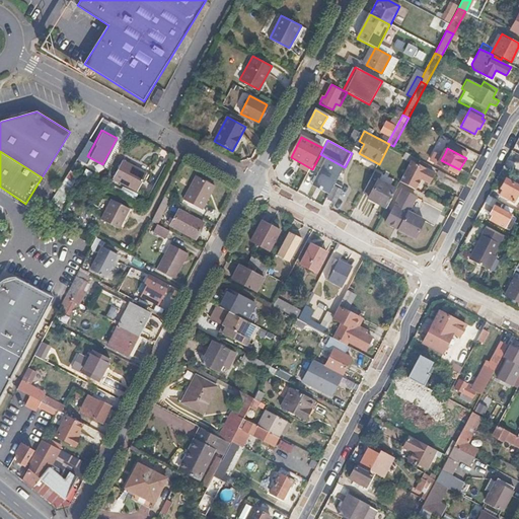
[(147,172),(124,160),(114,178),(137,191),(147,172)]
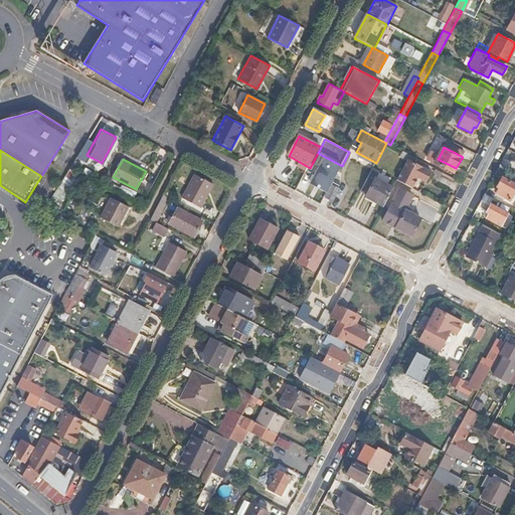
[(431,173),(407,161),(397,180),(411,187),(417,177),(425,182),(431,173)]
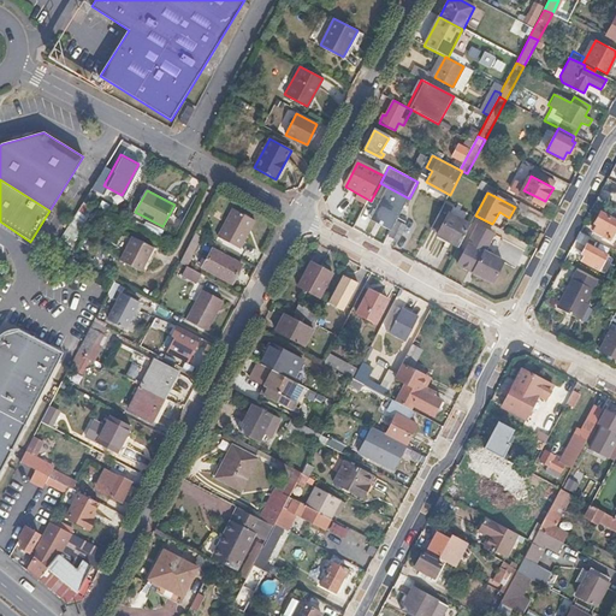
[(438,235),(460,247),(471,225),(463,221),(467,213),(446,202),(432,229),(439,232),(438,235)]
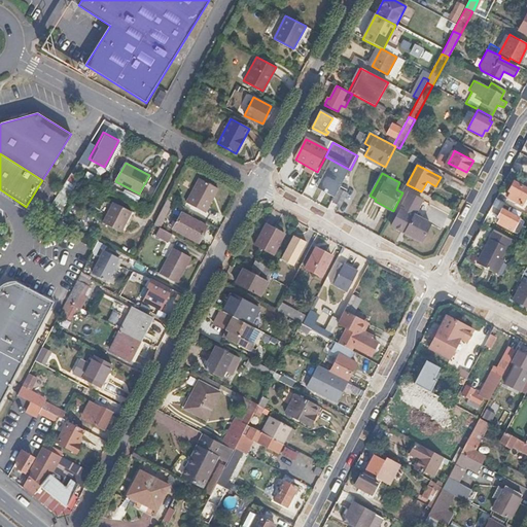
[(328,174),(324,180),(331,183),(335,177),(328,174)]
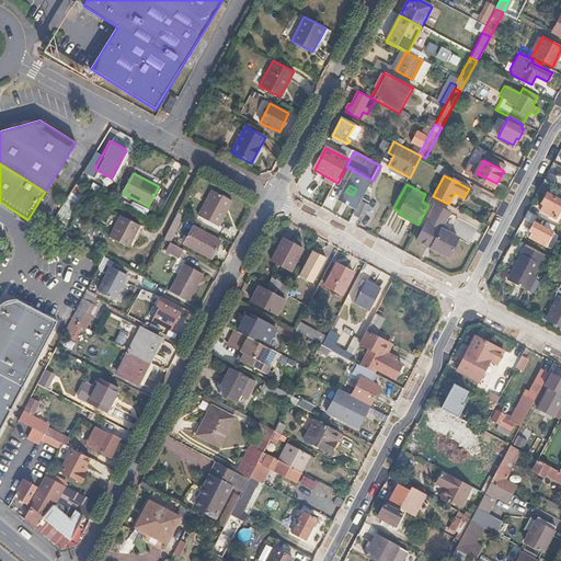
[(332,198),(346,207),(353,195),(345,192),(338,187),(332,198)]
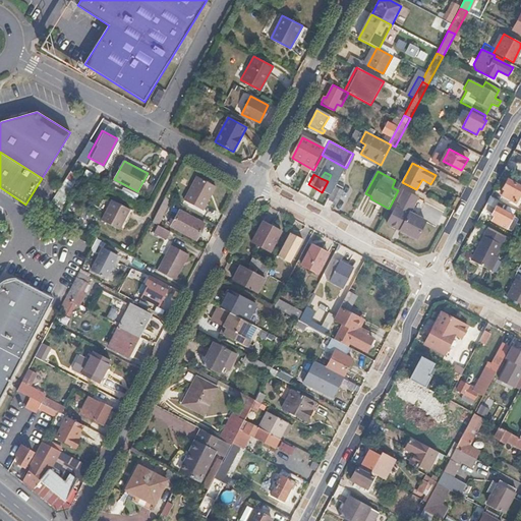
[(215,186),(195,176),(183,199),(203,210),(215,186)]
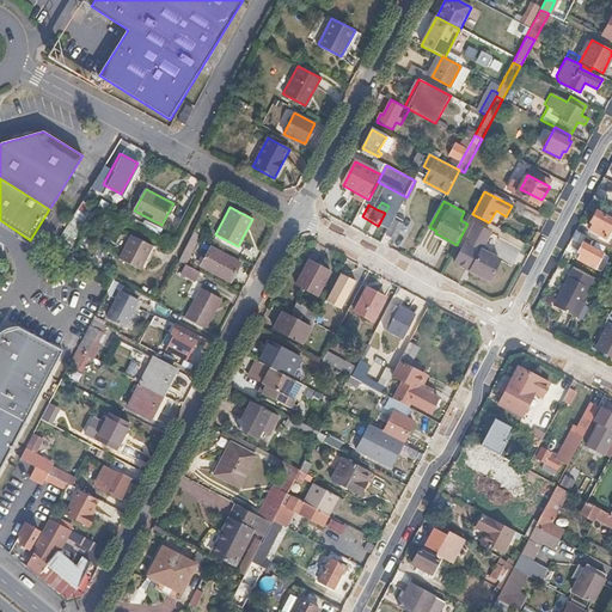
[(611,219),(597,212),(591,222),(593,224),(589,231),(605,239),(611,225),(611,219)]
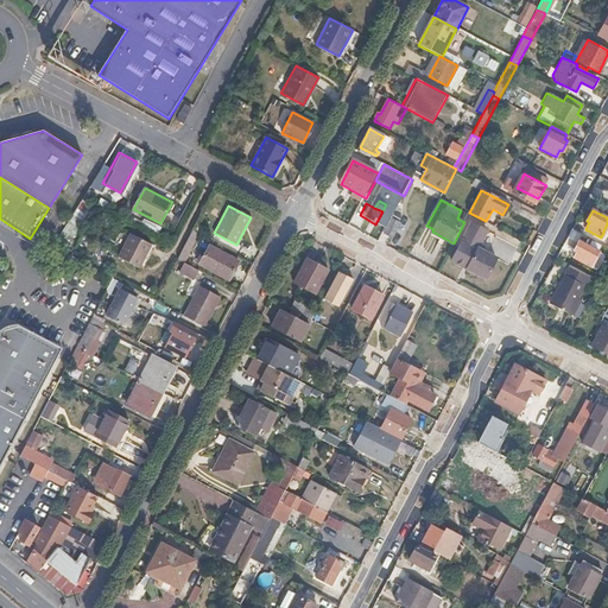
[(392,236),(400,221),(392,217),(385,233),(392,236)]
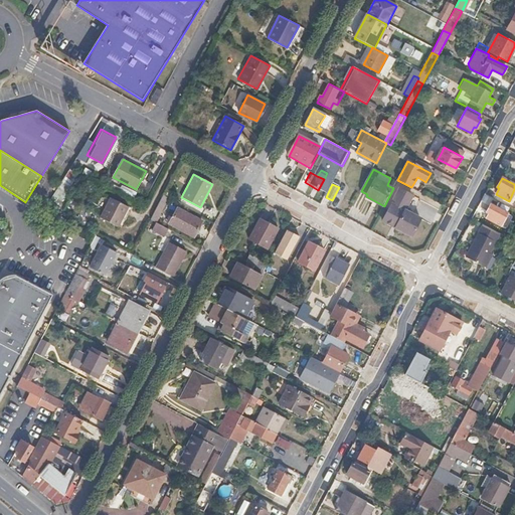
[(401,189),(383,220),(411,237),(421,220),(411,214),(419,199),(401,189)]
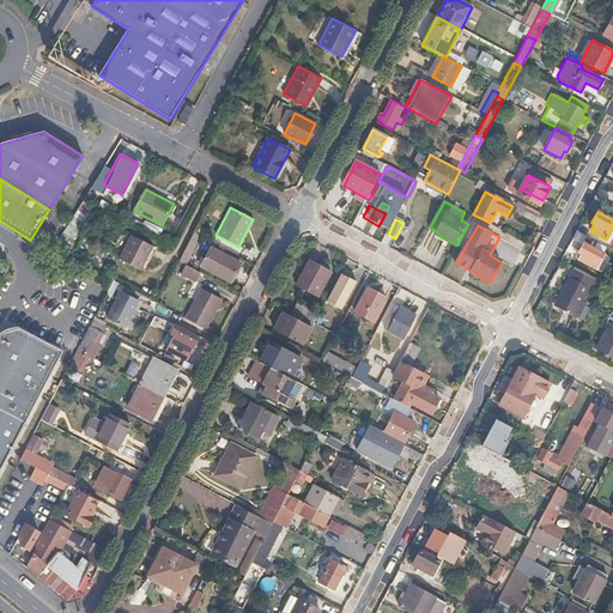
[(189,258),(200,236),(194,232),(182,254),(189,258)]
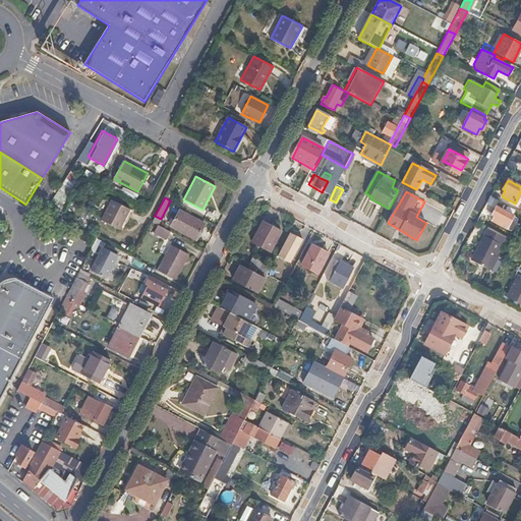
[(129,210),(111,200),(101,221),(119,230),(129,210)]
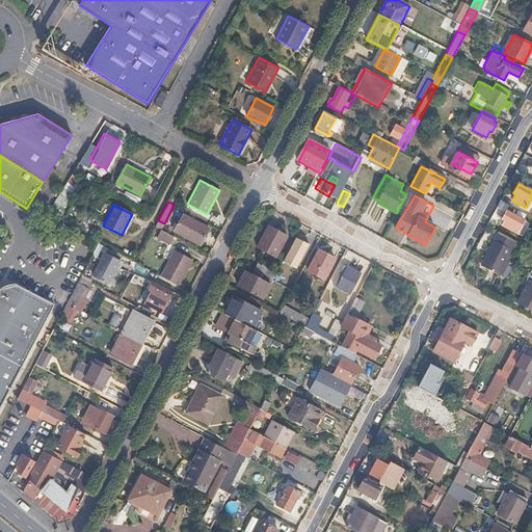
[(507,212),(503,220),(505,221),(502,227),(517,235),(525,221),(507,212)]
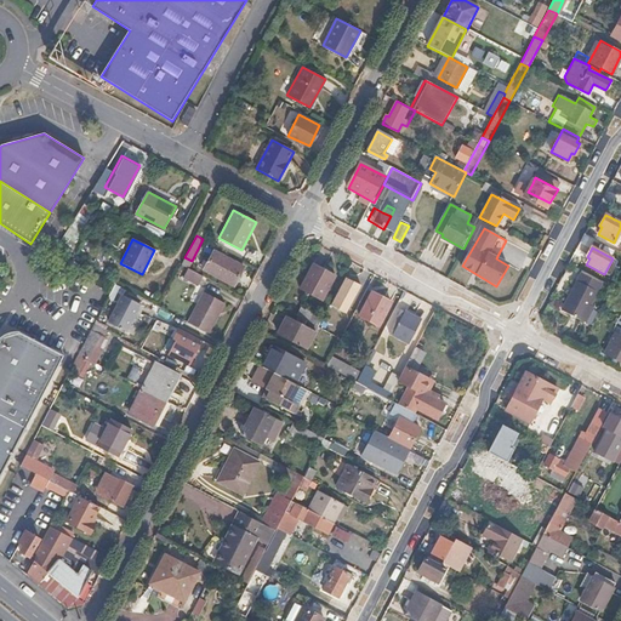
[(243,267),(212,251),(204,271),(233,285),(243,267)]
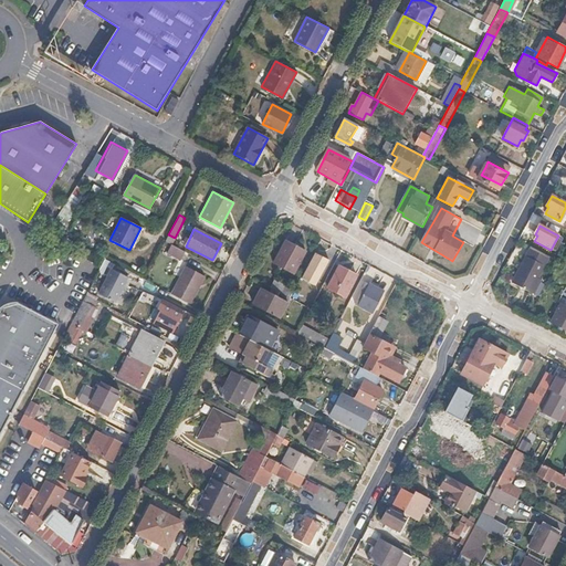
[(286,241),(275,263),(294,273),(305,251),(286,241)]
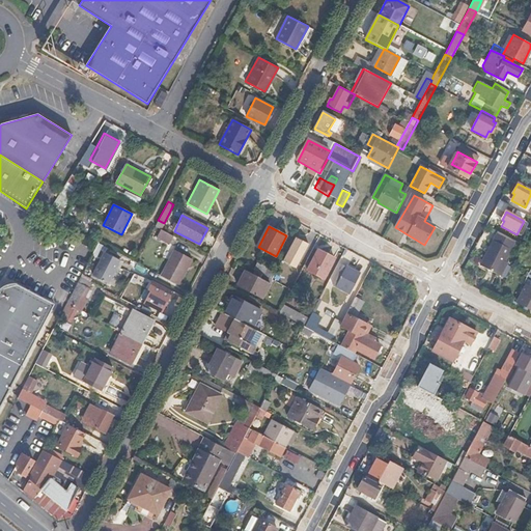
[(169,245),(173,235),(160,229),(156,238),(169,245)]
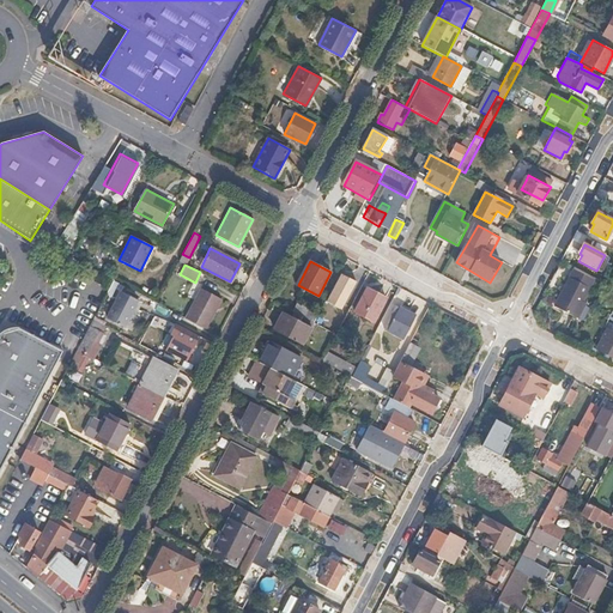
[(592,289),(596,279),(575,268),(570,278),(592,289)]
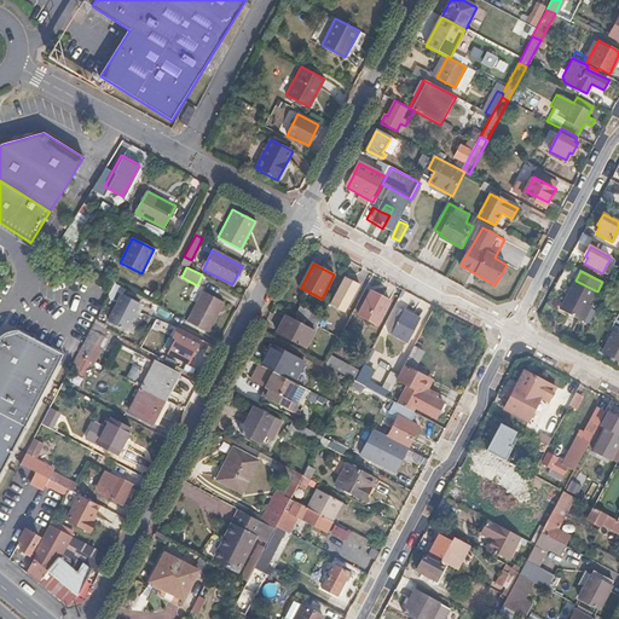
[(359,284),(345,277),(330,306),(345,313),(359,284)]
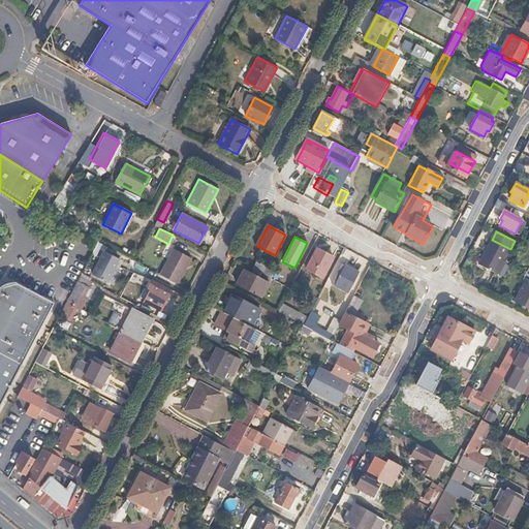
[(498,274),(504,260),(510,249),(492,240),(479,265),(498,274)]
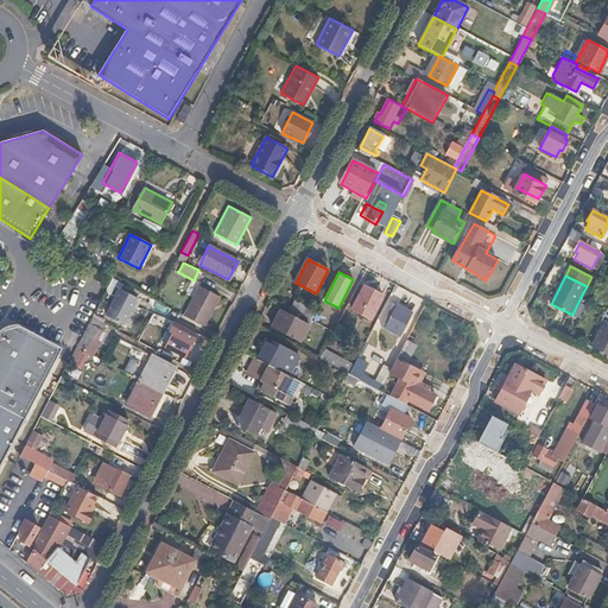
[(146,305),(150,298),(112,278),(108,286),(119,291),(106,315),(124,324),(135,299),(146,305)]
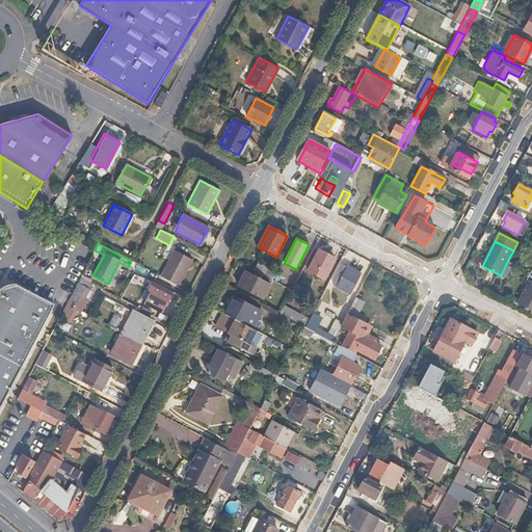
[(160,275),(178,285),(191,259),(174,249),(160,275)]
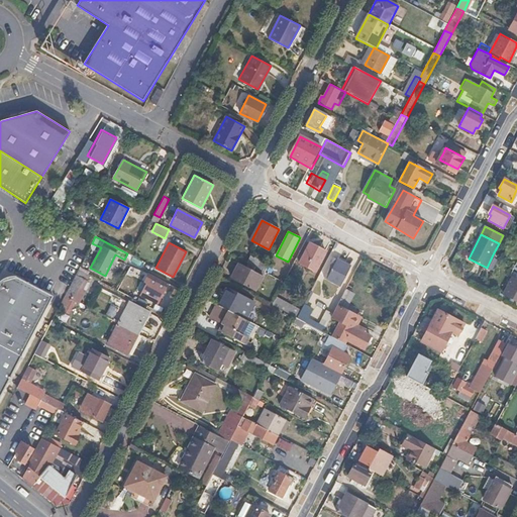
[(311,243),(300,264),(315,272),(326,251),(311,243)]
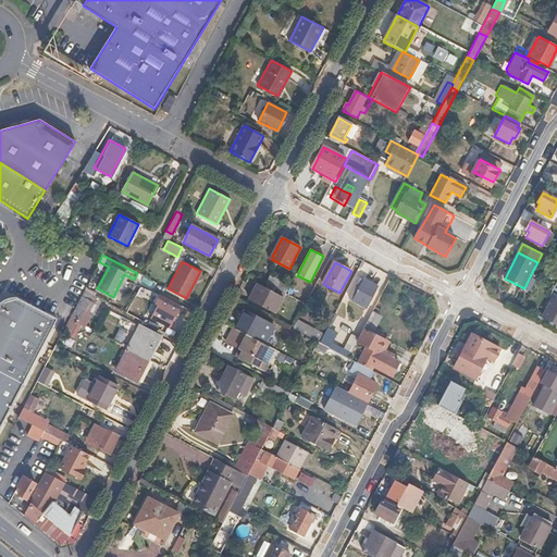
[(274,287),(285,293),(286,294),(291,285),(271,274),(267,283),(274,287)]
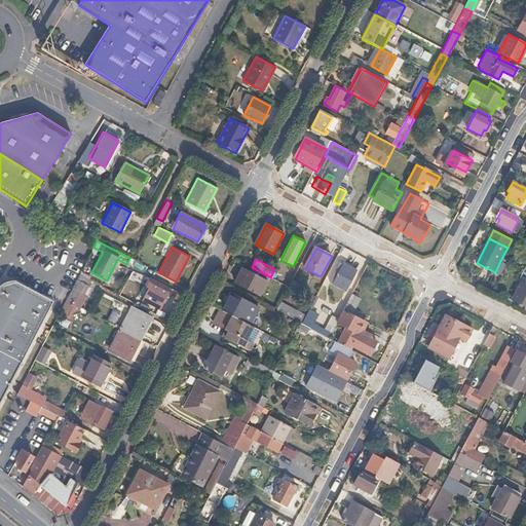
[(504,261),(501,259),(495,272),(498,273),(504,261)]
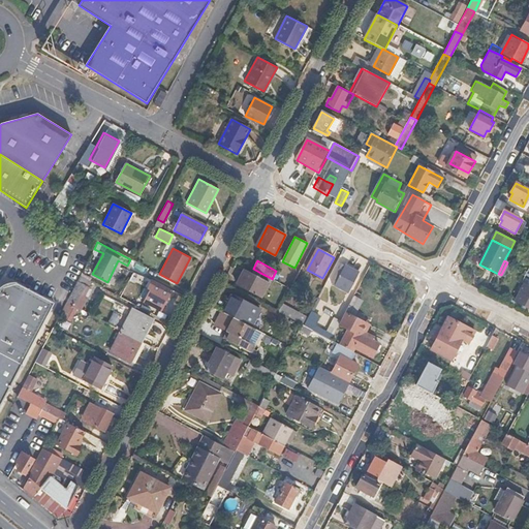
[(345,266),(335,285),(348,292),(359,273),(345,266)]
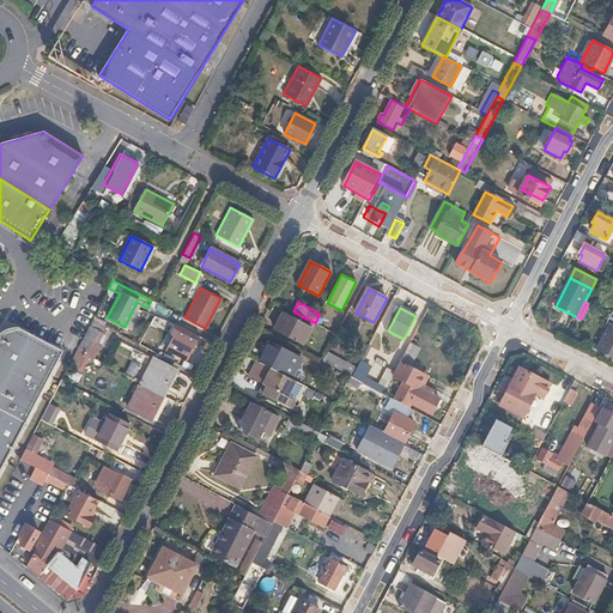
[(302,344),(314,322),(302,316),(299,321),(283,313),(274,328),(302,344)]
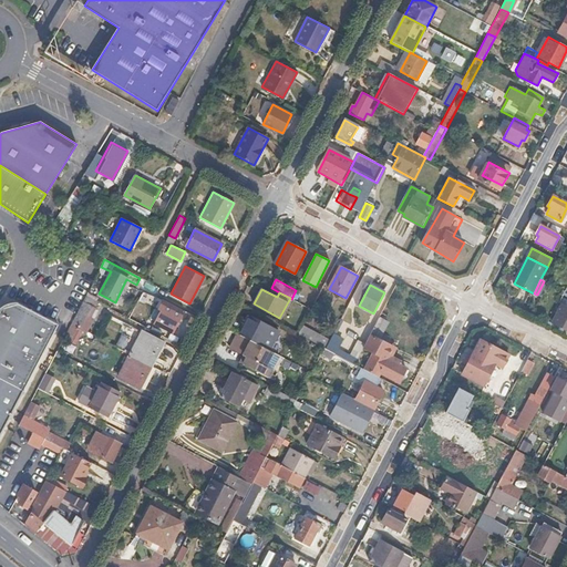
[(173,333),(184,310),(163,299),(158,309),(161,310),(154,325),(173,333)]
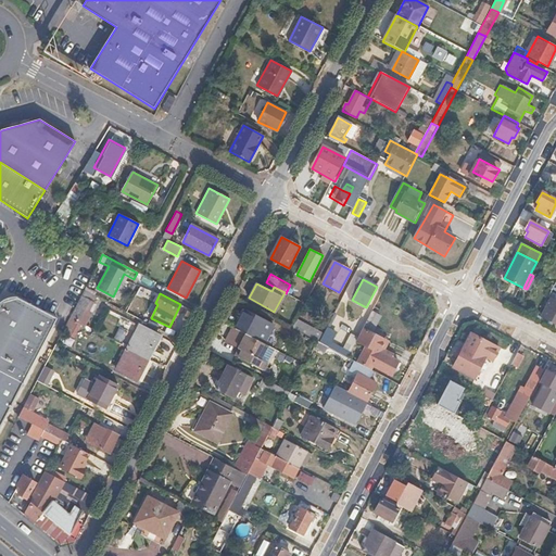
[(384,297),(381,294),(375,307),(389,315),(394,302),(384,297)]
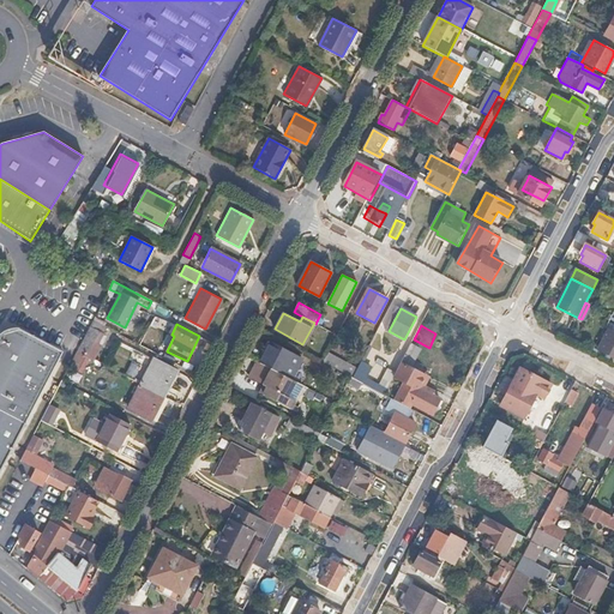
[(149,326),(142,339),(161,349),(163,344),(161,343),(164,333),(149,326)]
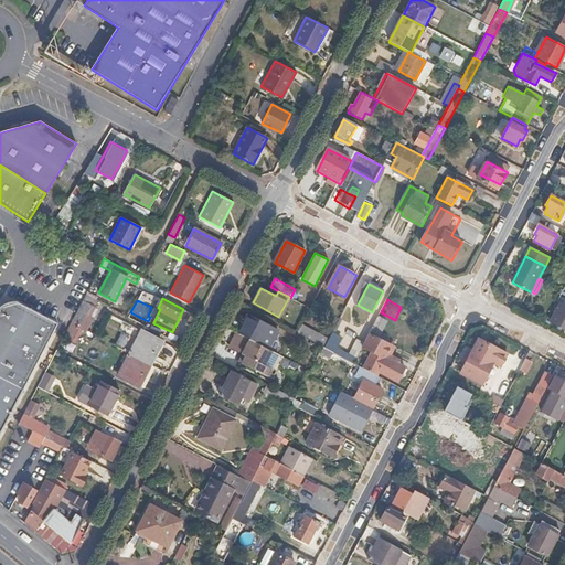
[(1,307),(0,308),(0,430),(56,324),(16,302),(8,304),(1,307)]
